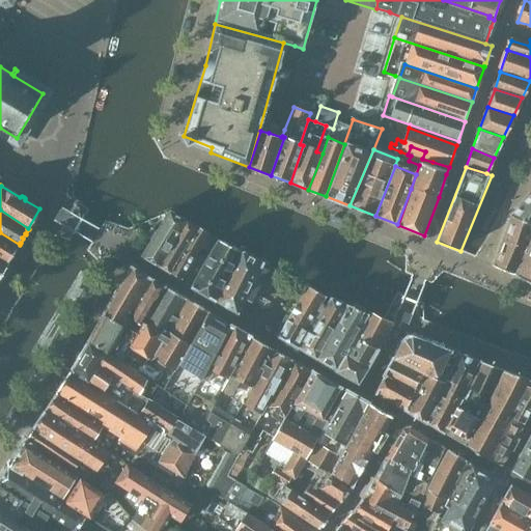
[(513,213),(511,216),(530,223),(530,196),(527,199),(524,201),(521,204),(518,206),(515,210),(513,213)]
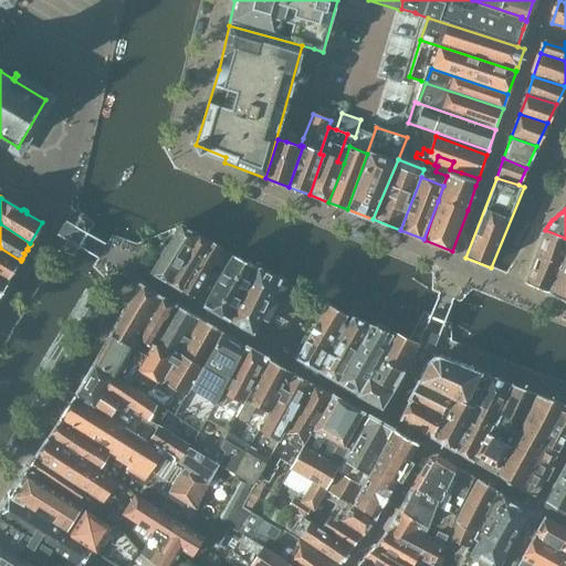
[(198,236),(181,227),(169,248),(166,247),(159,259),(160,261),(154,273),(170,283),(198,236)]
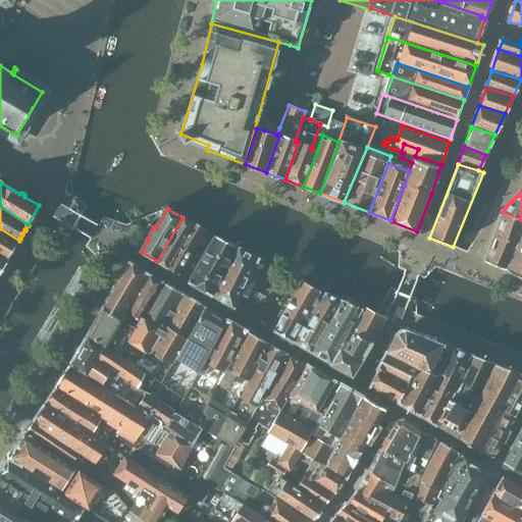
[(507,269),(521,231),(521,229),(521,219),(503,212),(496,232),(484,261),(507,269)]
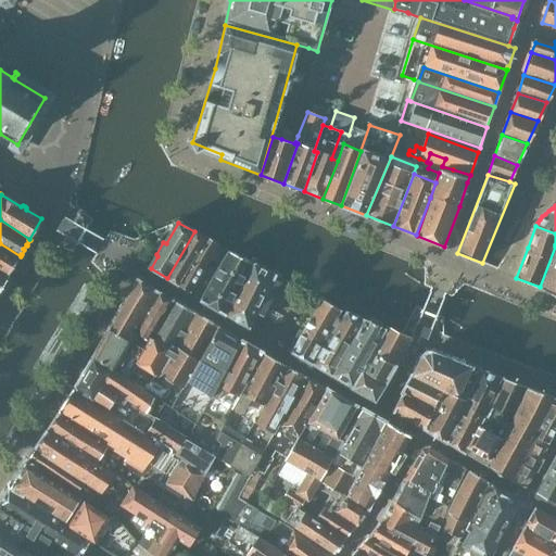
[(167,278),(179,286),(207,239),(194,231),(167,278)]
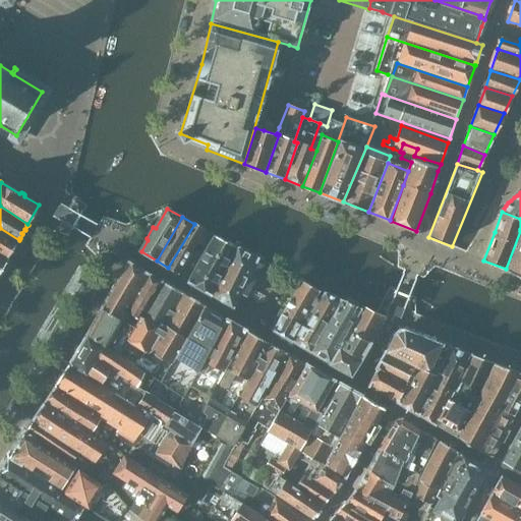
[(194,224),(168,268),(178,275),(205,229),(194,224)]
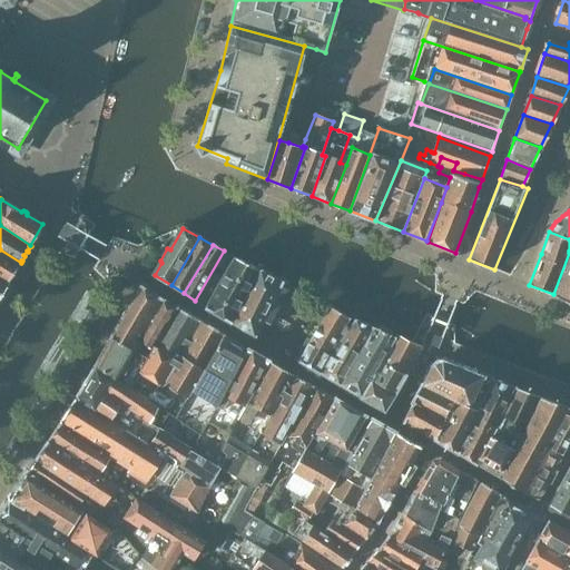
[(0,277),(8,283),(19,264),(0,251),(0,277)]
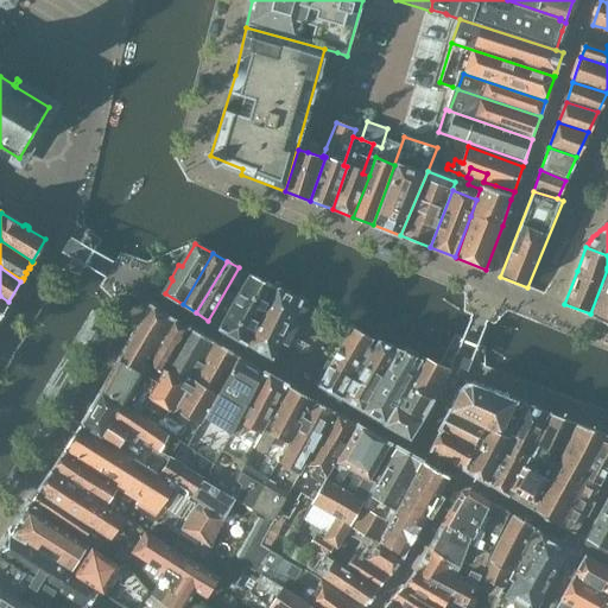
[(607,321),(607,267),(607,270),(590,314),(607,321)]
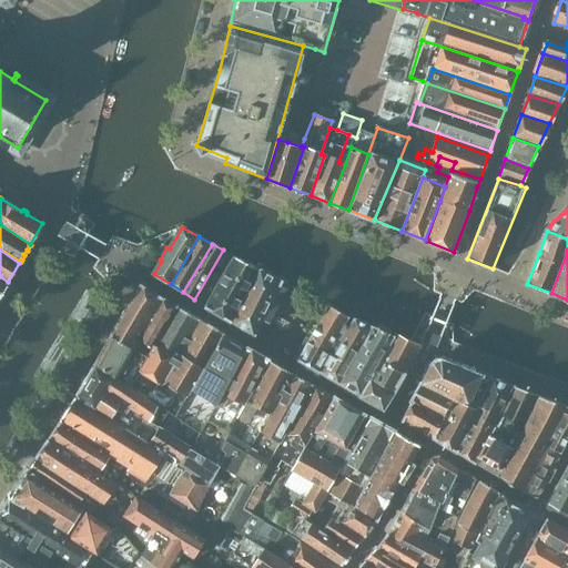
[(230,321),(231,321),(257,269),(235,257),(208,304),(209,307),(230,321)]
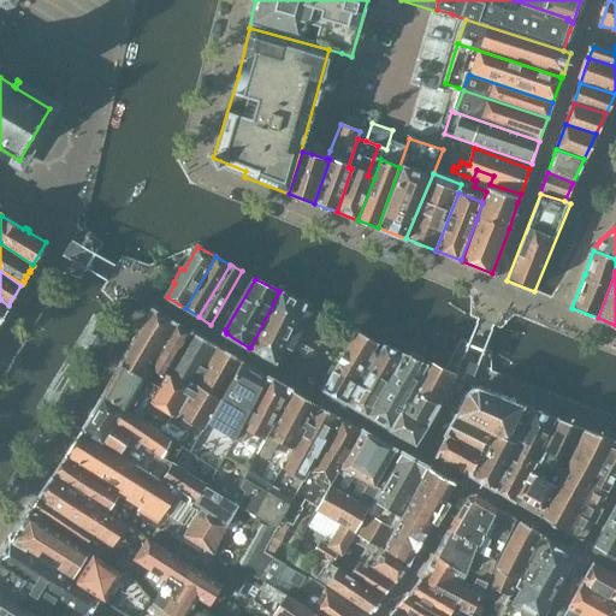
[(279,291),(250,348),(276,363),(285,348),(294,351),(312,314),(306,311),(308,306),(280,290),(279,291)]
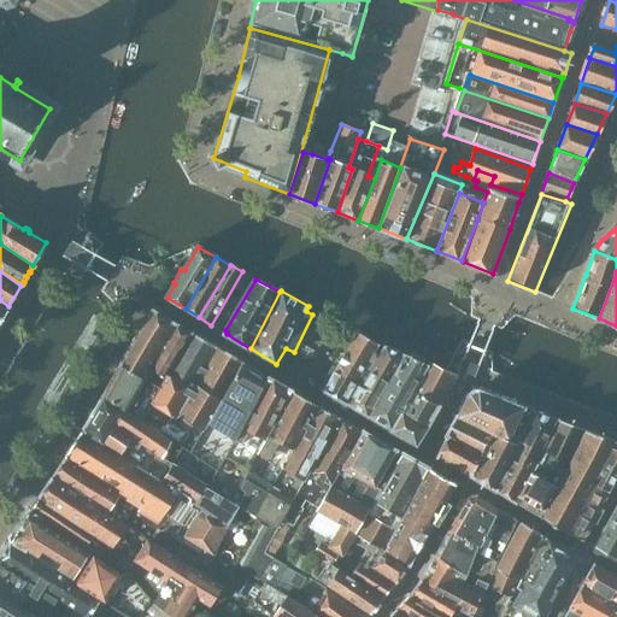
[(147,380),(177,325),(153,310),(121,365),(147,380)]
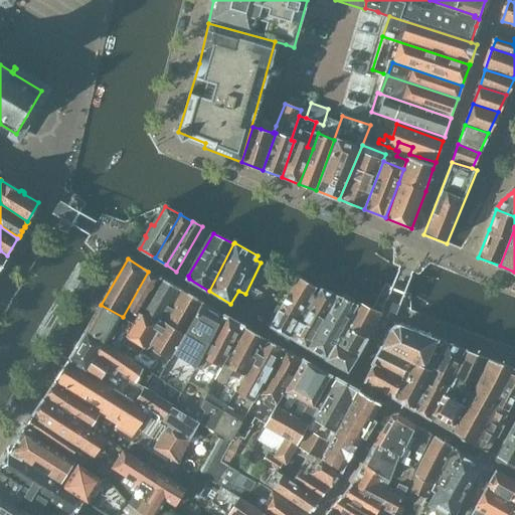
[(123,317),(133,324),(160,279),(148,272),(123,317)]
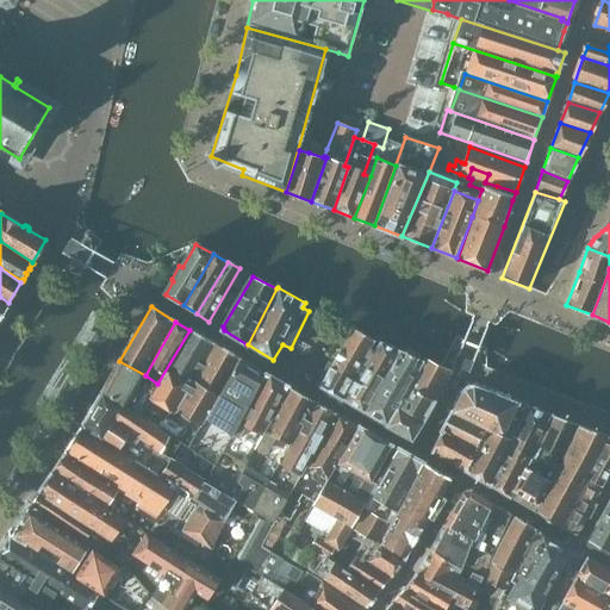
[(377,341),(366,335),(354,329),(321,386),(342,398),(369,353),(377,341)]
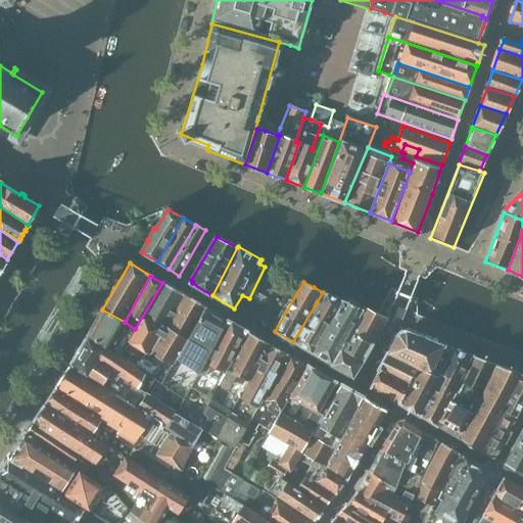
[(184,295),(162,283),(135,329),(138,330),(121,357),(140,369),(184,295)]
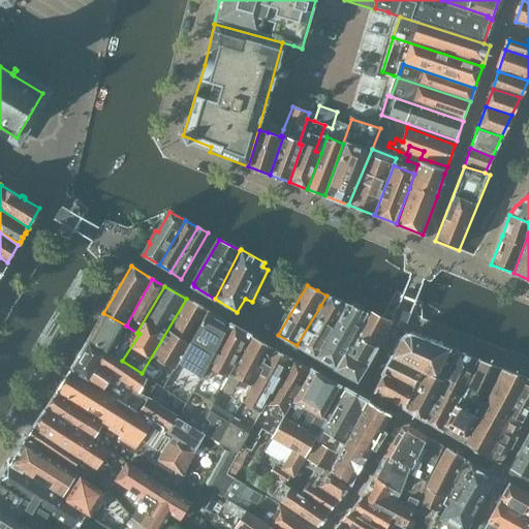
[(347,305),(327,296),(320,306),(297,345),(317,358),(347,305)]
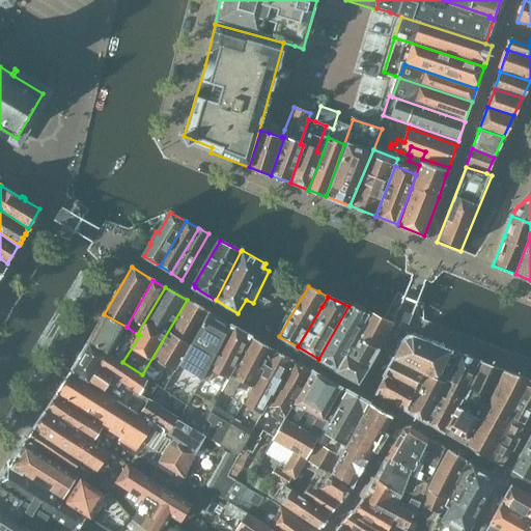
[(208,312),(187,300),(142,374),(160,388),(163,390),(208,312)]
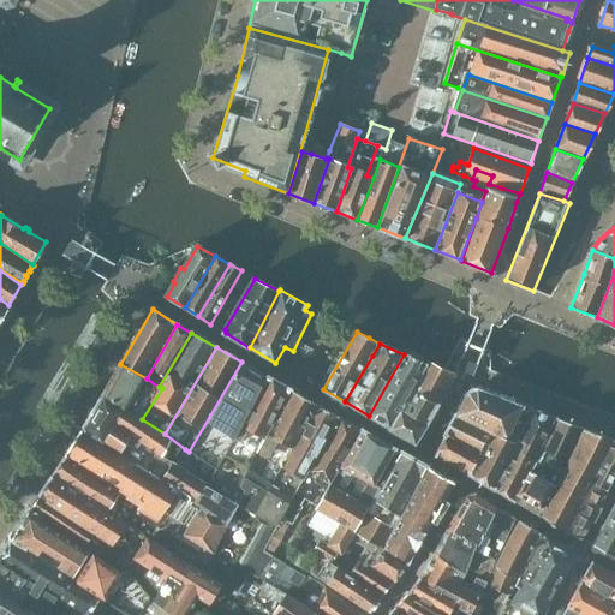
[(389,429),(400,410),(425,364),(404,354),(369,416),(389,429)]
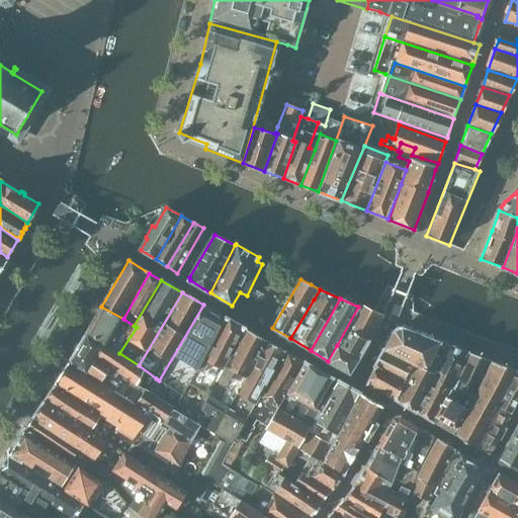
[(180,396),(225,317),(203,305),(159,380),(168,386),(180,396)]
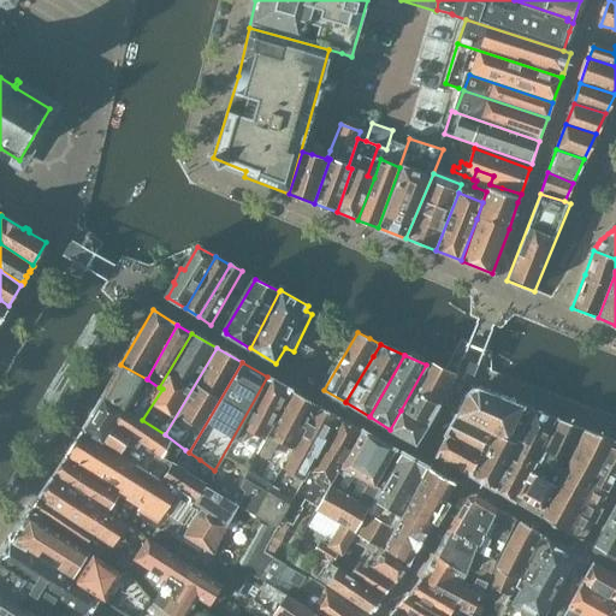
[(163,389),(159,388),(147,379),(120,365),(104,395),(142,420),(163,389)]
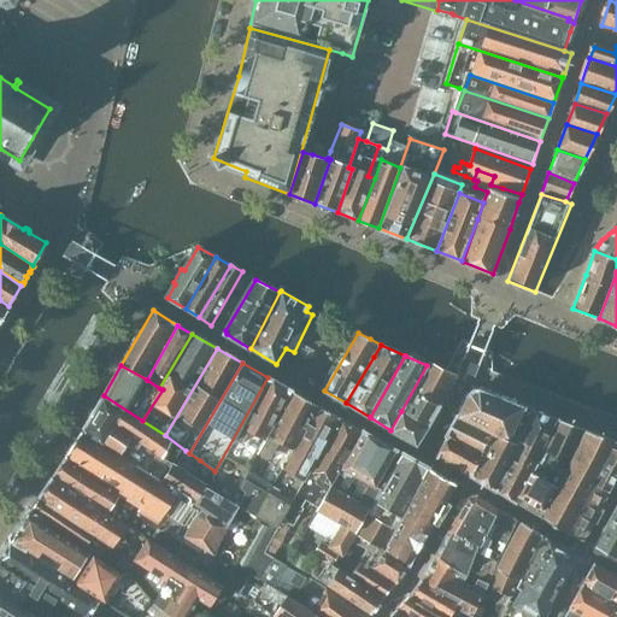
[(427,365),(401,411),(428,424),(439,405),(453,377),(444,374),(438,371),(427,365)]
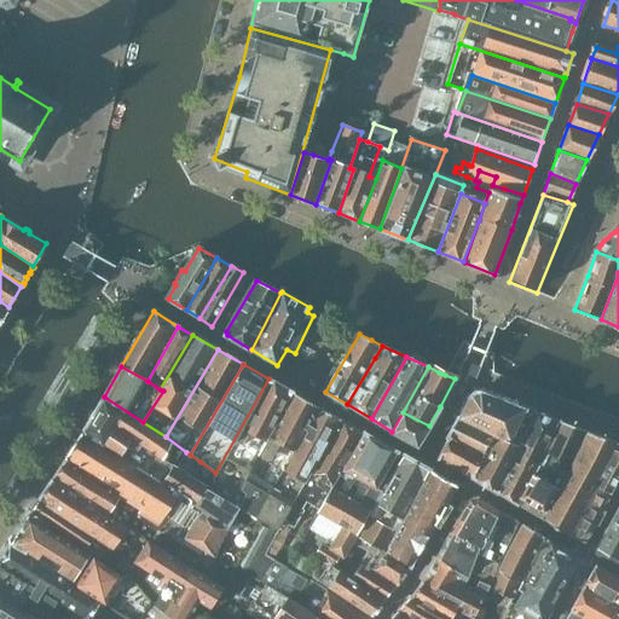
[(215,473),(207,486),(196,503),(195,505),(203,510),(230,527),(243,505),(249,491),(244,489),(255,461),(293,392),(268,379),(215,473)]
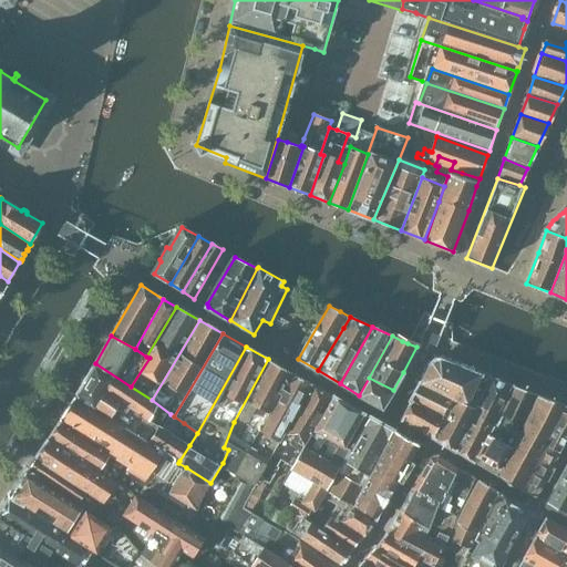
[(224,447),(228,450),(223,463),(238,472),(240,467),(239,465),(291,373),(268,359),(234,422),(224,447)]
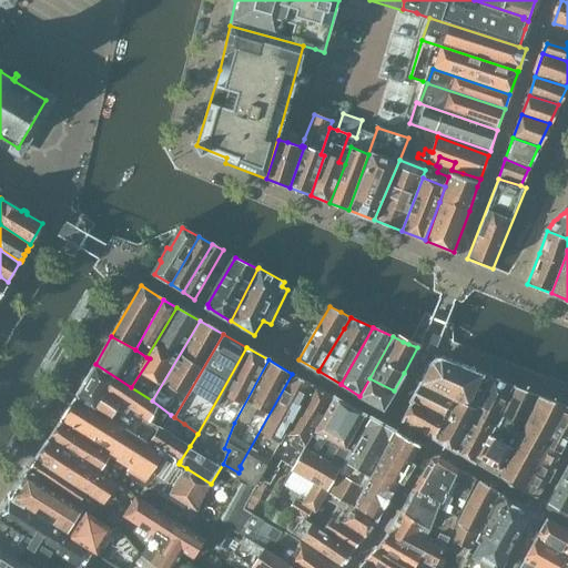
[(424,386),(455,401),(466,405),(482,376),(442,361),(438,361),(435,363),(424,386)]
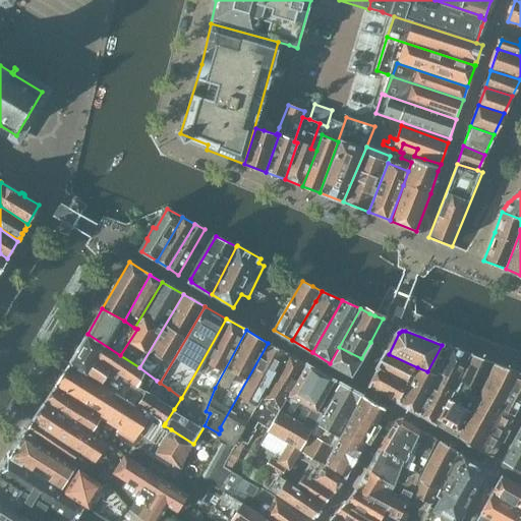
[(139,367),(120,355),(88,334),(78,350),(69,364),(103,385),(106,380),(109,382),(111,379),(116,382),(118,380),(134,390),(128,400),(165,423),(174,409),(181,398),(169,389),(160,403),(148,395),(157,381),(139,367)]
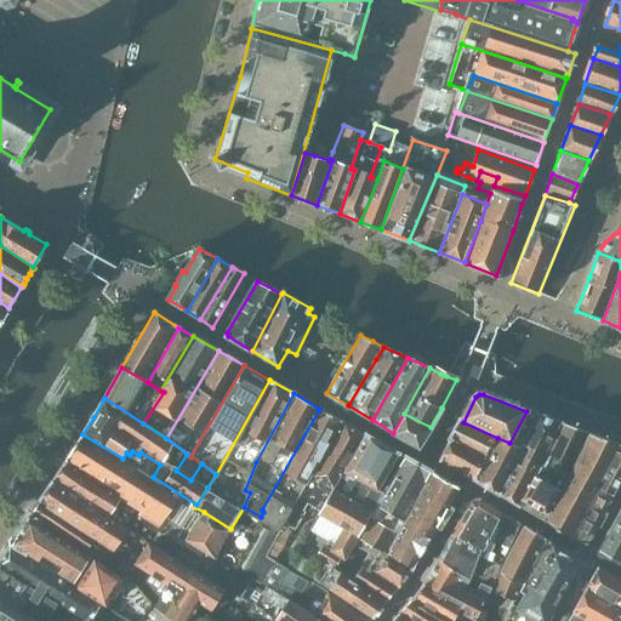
[(244,507),(231,529),(201,575),(204,576),(224,590),(240,600),(254,580),(274,591),(288,568),(267,556),(341,422),(319,409),(262,510),(263,512),(261,517),(244,507)]
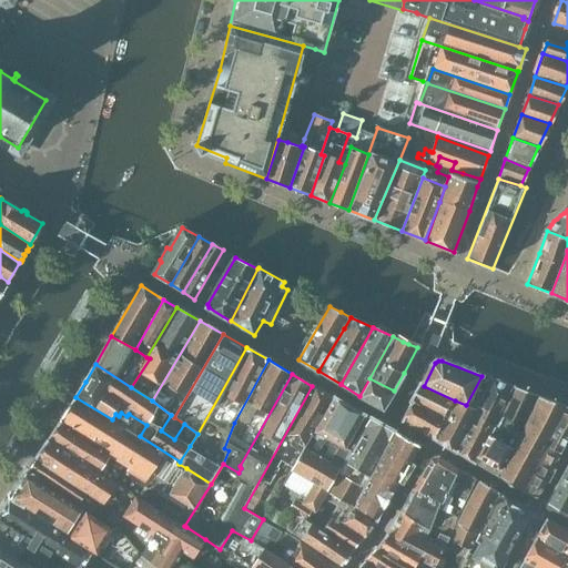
[(492,379),(482,375),(482,376),(466,405),(455,401),(446,419),(436,439),(458,453),(470,425),(473,426),(480,412),(477,411),(492,379)]
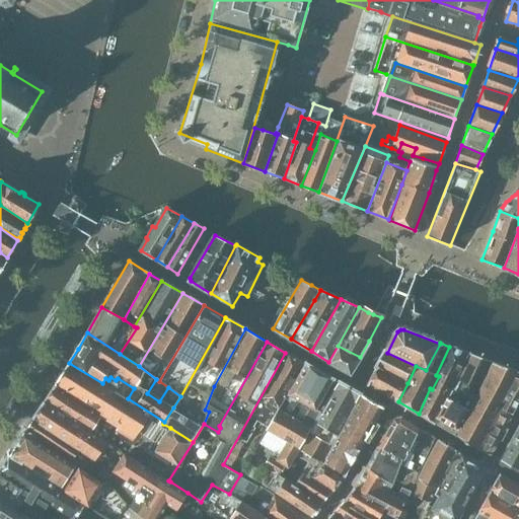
[(360,358),(338,346),(328,362),(350,373),(360,358)]
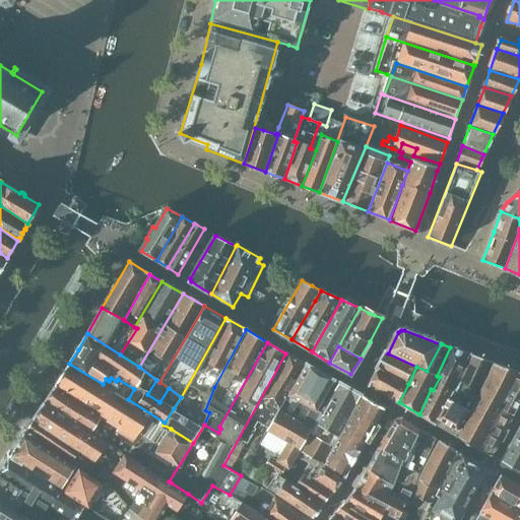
[(438,426),(469,354),(450,347),(437,376),(440,377),(433,390),(431,389),(419,414),(438,426)]
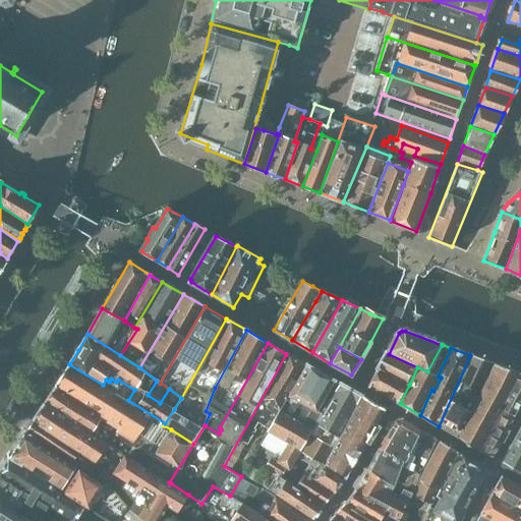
[(306,363),(287,353),(286,354),(224,466),(241,476),(263,440),(306,363)]
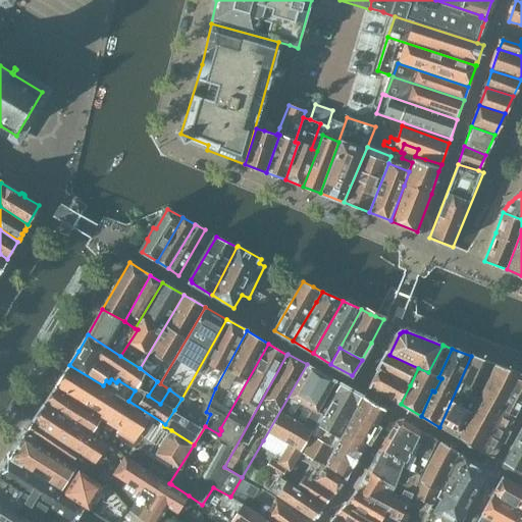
[(418,368),(389,355),(381,370),(410,385),(418,368)]
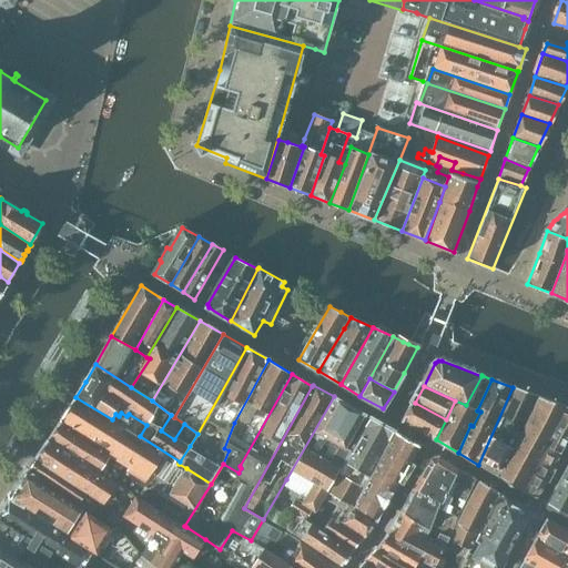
[(478,465),(499,478),(538,396),(513,387),(478,465)]
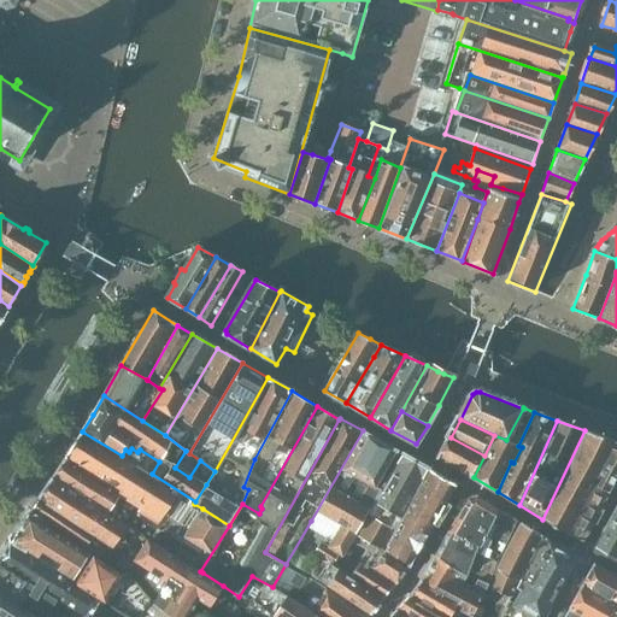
[(363,430),(311,521),(336,535),(329,546),(341,552),(350,540),(381,488),(376,486),(397,451),(363,430)]
